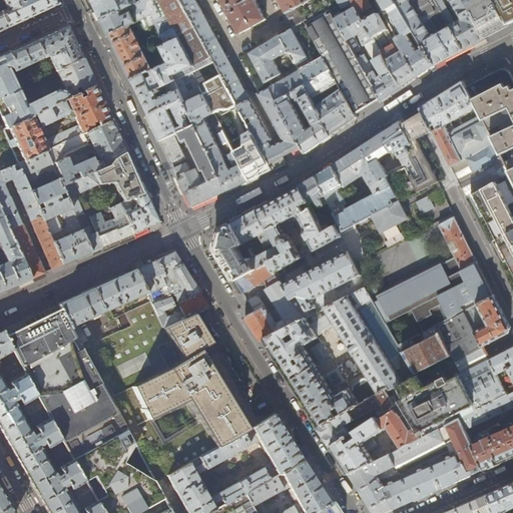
[(56,2),(55,0),(2,0),(6,9),(1,12),(8,27),(28,18),(58,4),(56,2)]
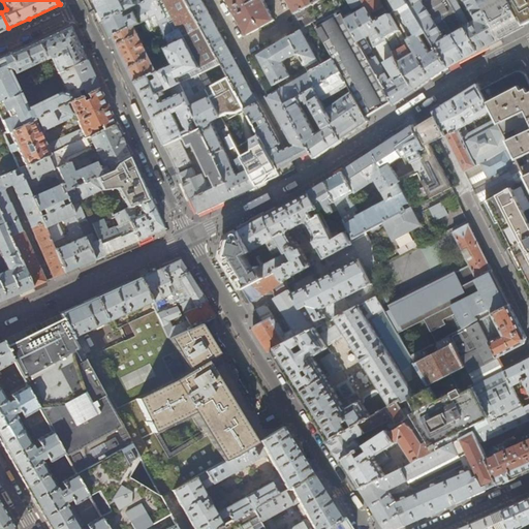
[(95,0),(105,21),(141,3),(138,0),(130,0),(124,3),(122,0),(95,0)]
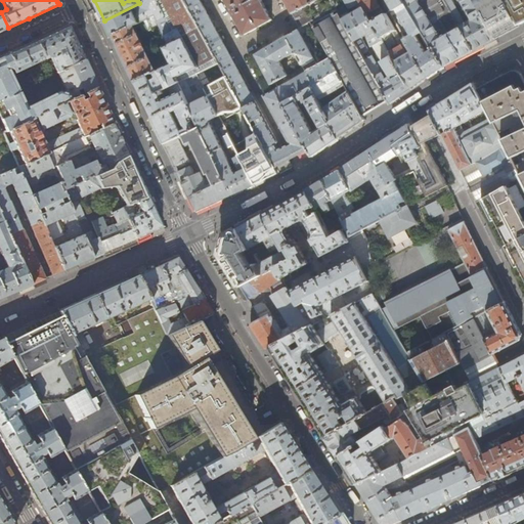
[(144,0),(139,3),(104,20),(120,53),(134,82),(147,75),(156,93),(178,83),(195,74),(219,62),(184,0),(144,0)]
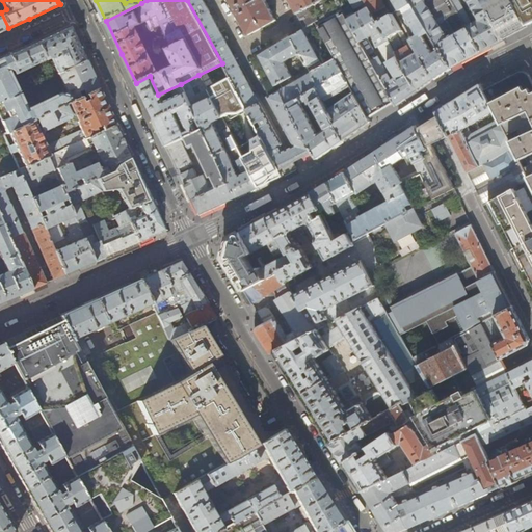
[(247,109),(259,103),(250,87),(242,72),(235,59),(232,53),(220,33),(210,12),(202,0),(187,0),(222,63),(230,77),(247,109)]
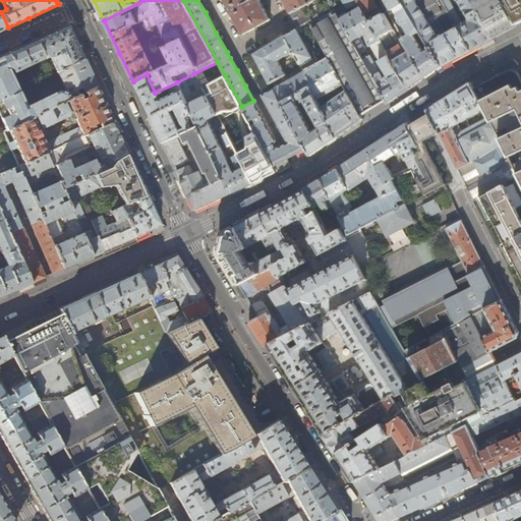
[(238,23),(243,35),(270,19),(259,0),(225,0),(232,13),(238,23)]
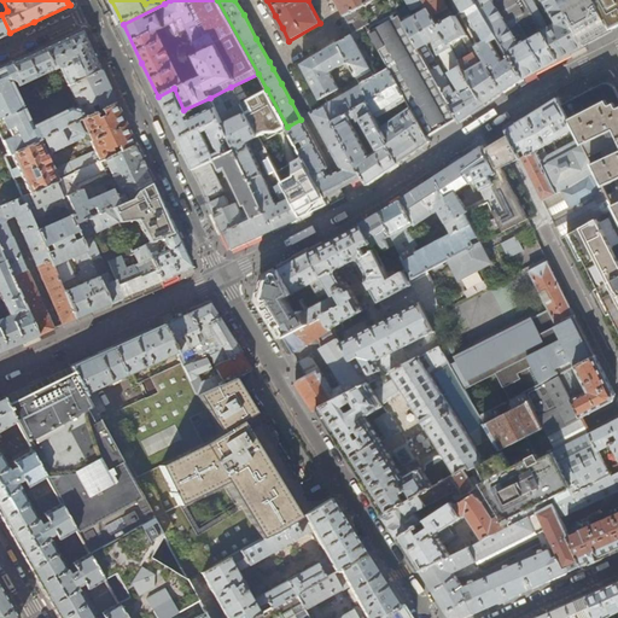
[(337,0),(339,4),(347,15),(348,21),(355,33),(360,30),(367,25),(396,9),(402,6),(401,5),(397,0),(337,0)]
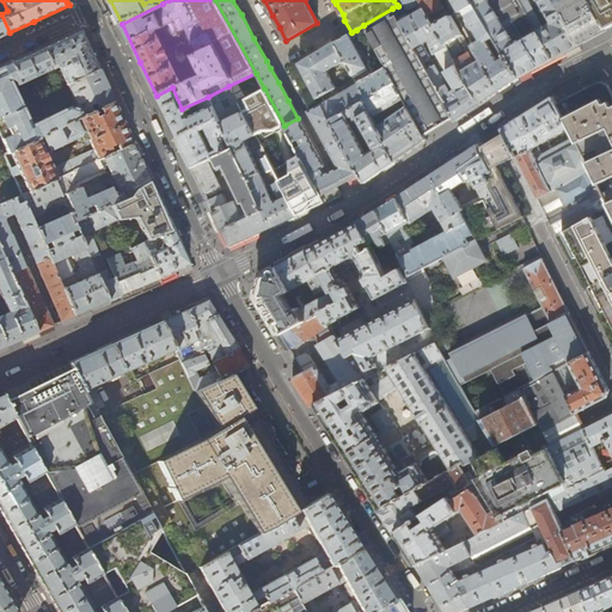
[(420,0),(404,0),(414,16),(408,18),(399,4),(397,5),(398,6),(392,8),(422,61),(429,56),(423,46),(423,43),(429,40),(436,53),(447,47),(420,0)]
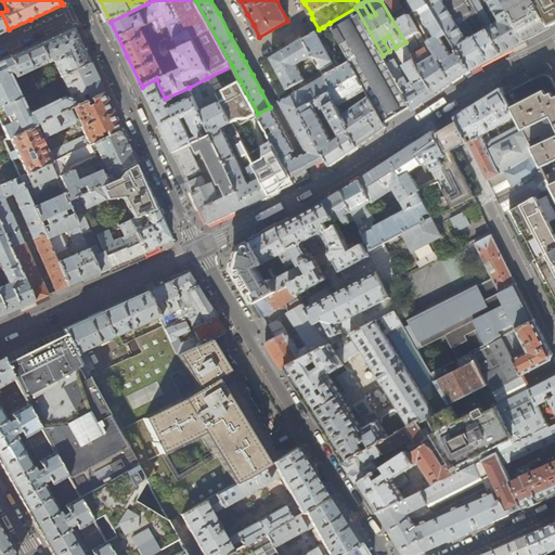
[(381,0),(405,42),(418,65),(436,94),(450,84),(452,82),(437,54),(434,55),(425,41),(422,43),(415,34),(420,31),(410,15),(409,15),(399,0),(381,0)]
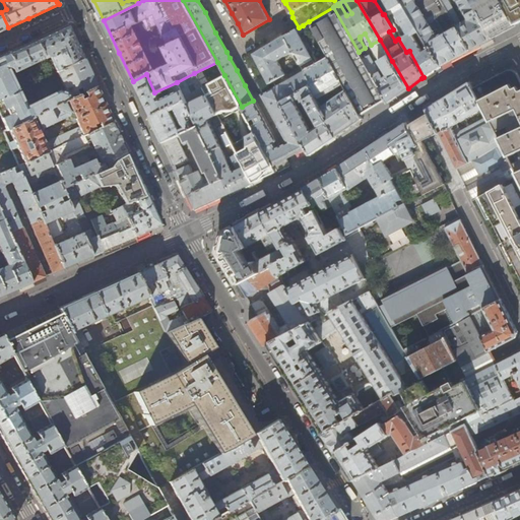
[(402,0),(386,0),(392,9),(404,3),(402,0)]
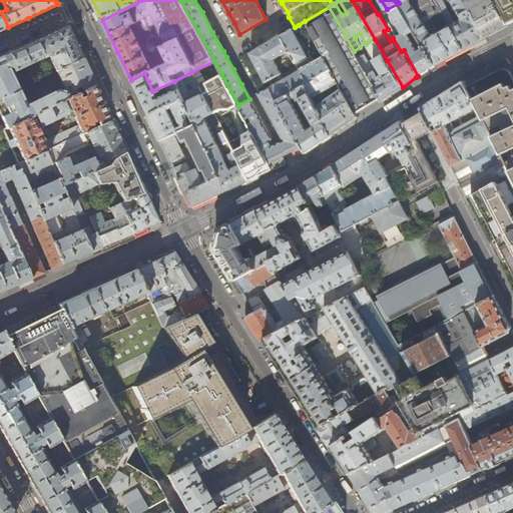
[(397,0),(399,3),(415,30),(422,43),(424,46),(435,65),(448,58),(464,50),(451,26),(435,0),(397,0)]
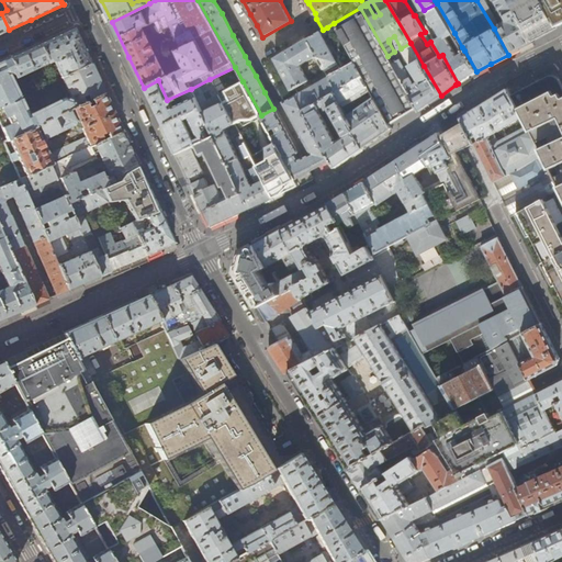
[(493,0),(506,22),(499,25),(485,0),(476,0),(494,29),(508,55),(520,48),(532,42),(509,0),(493,0)]
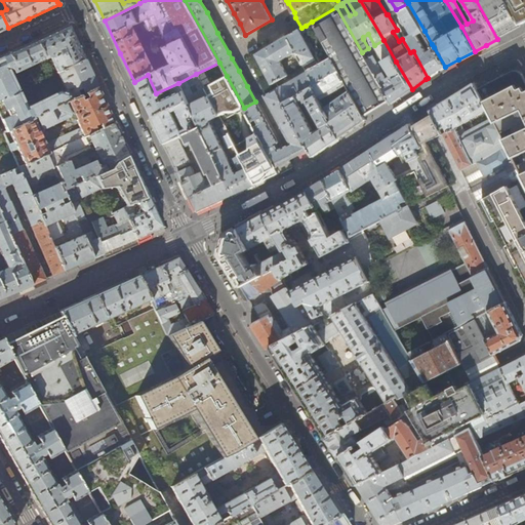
[(476,0),(497,39),(503,36),(510,32),(521,27),(520,26),(506,0),(476,0)]
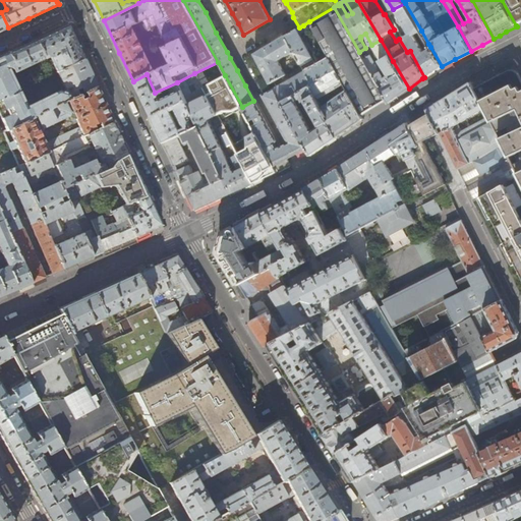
[(520,0),(502,0),(516,25),(520,22),(520,0)]
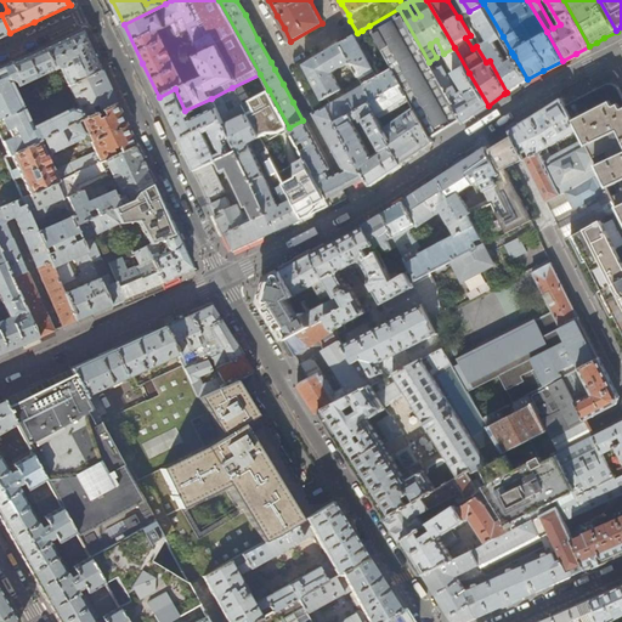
[(481,46),(490,61),(507,92),(521,83),(527,79),(514,56),(507,60),(495,40),(503,37),(484,4),(469,11),(463,15),(465,18),(474,13),(479,23),(476,26),(478,28),(479,28),(480,29),(482,29),(488,41),(481,46)]
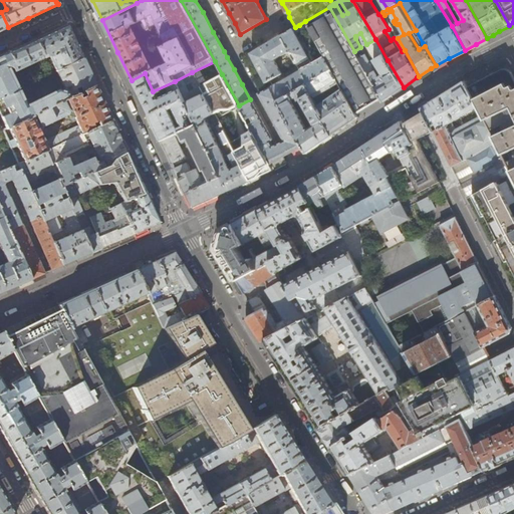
[(358,58),(357,57),(355,54),(354,51),(329,7),(305,21),(325,58),(337,80),(340,85),(356,113),(368,106),(379,99),(381,102),(382,101),(358,58)]
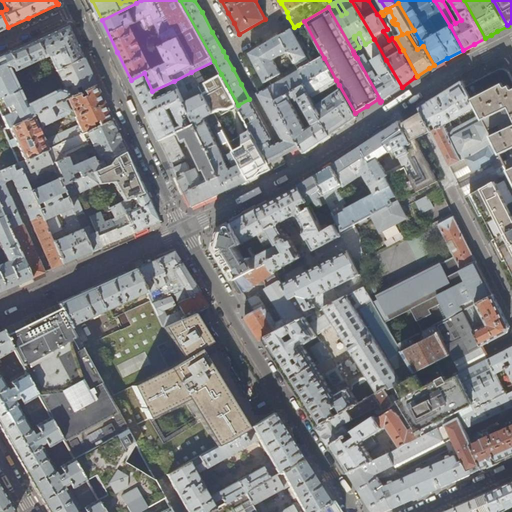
[(55,53),(63,69),(83,59),(75,42),(67,25),(26,44),(0,55),(0,112),(6,126),(7,127),(32,116),(67,99),(75,95),(70,84),(26,104),(9,70),(15,67),(17,71),(55,53)]
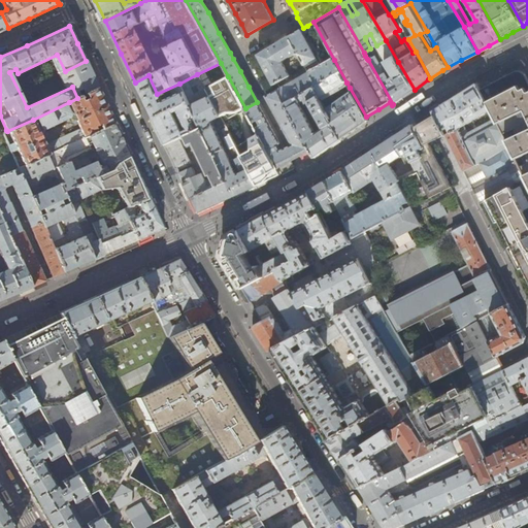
[(309,30),(307,26),(303,28),(289,37),(297,52),(304,64),(308,71),(320,64),(302,32),(304,31),(306,32),(309,30)]
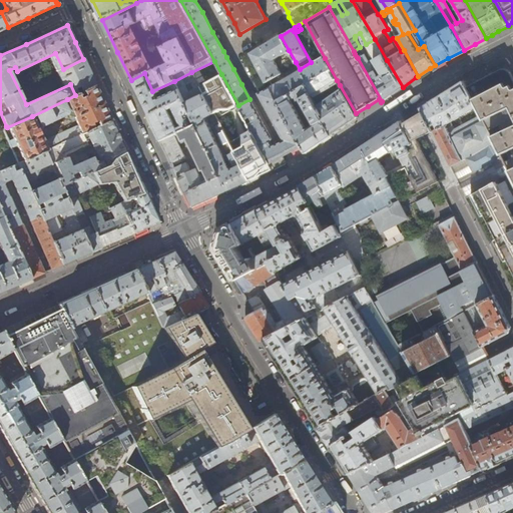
[(274,60),(289,50),(281,36),(281,35),(250,53),(255,62),(267,82),(270,80),(281,73),(274,60)]
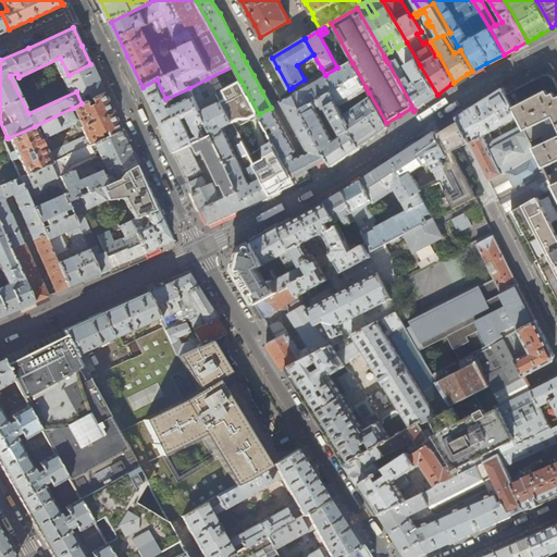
[(396,59),(388,63),(415,110),(423,103),(437,95),(420,65),(407,42),(397,48),(396,49),(415,81),(410,83),(396,59)]
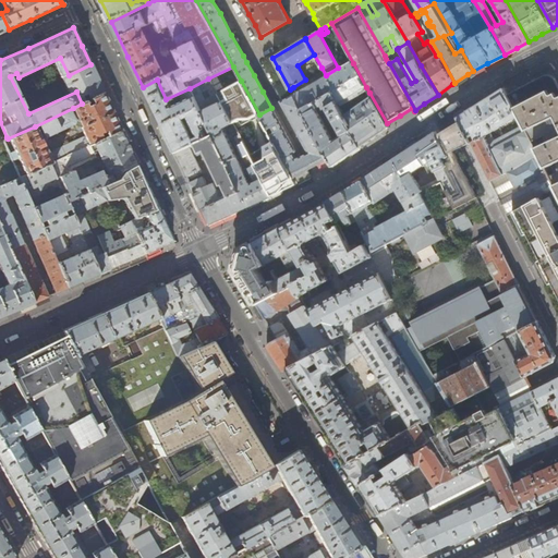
[(353,63),(327,77),(335,91),(332,92),(352,129),(350,130),(360,147),(381,133),(389,128),(387,123),(370,93),(363,98),(364,102),(356,108),(350,97),(366,87),(353,63)]
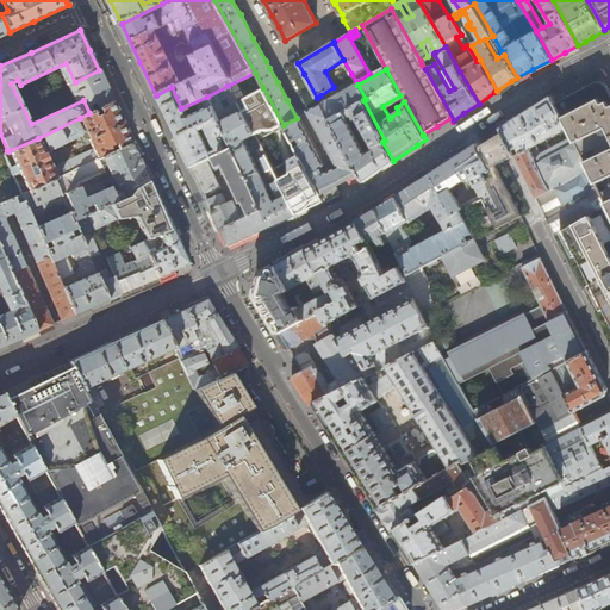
[(99,70),(75,82),(83,100),(89,113),(113,101),(101,74),(99,70)]
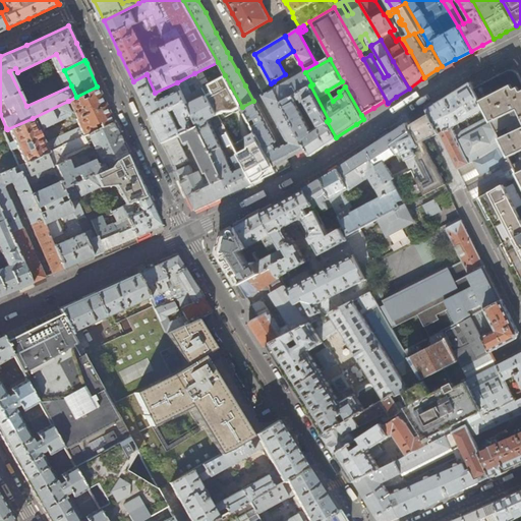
[(253,101),(242,107),(242,108),(256,133),(275,166),(288,159),(291,157),(305,150),(309,156),(310,156),(281,103),(310,85),(312,84),(305,72),(304,70),(300,63),(294,66),(299,75),(277,88),(275,89),(263,96),(278,123),(288,142),(284,145),(276,149),(275,147),(273,142),(276,141),(261,115),(253,101)]
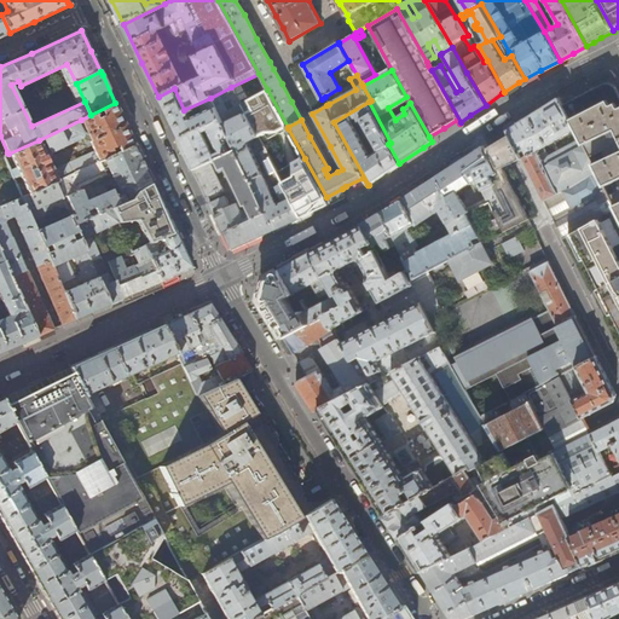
[(586,93),(563,105),(571,120),(615,209),(618,215),(618,94),(615,88),(613,85),(608,84),(603,85),(586,93)]
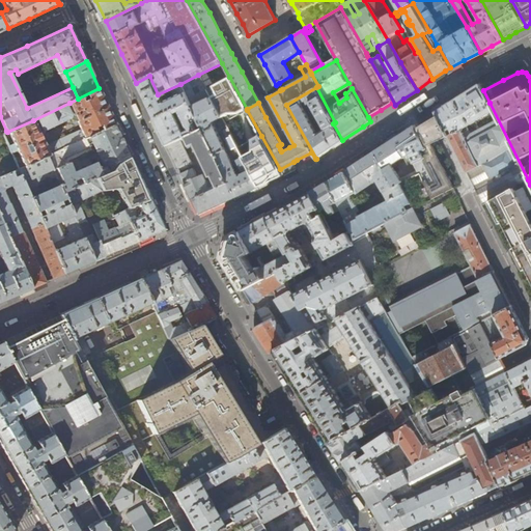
[(206,89),(198,75),(180,84),(189,102),(197,118),(202,130),(227,179),(235,197),(247,192),(257,188),(238,147),(226,126),(221,128),(225,139),(233,156),(236,155),(239,159),(235,160),(242,173),(239,175),(235,173),(213,122),(221,118),(206,89)]
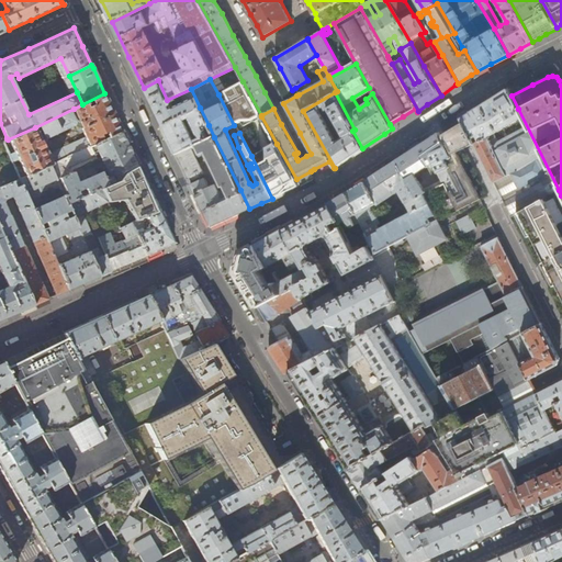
[(163,126),(200,108),(191,89),(167,100),(158,80),(144,88),(157,114),(163,126)]
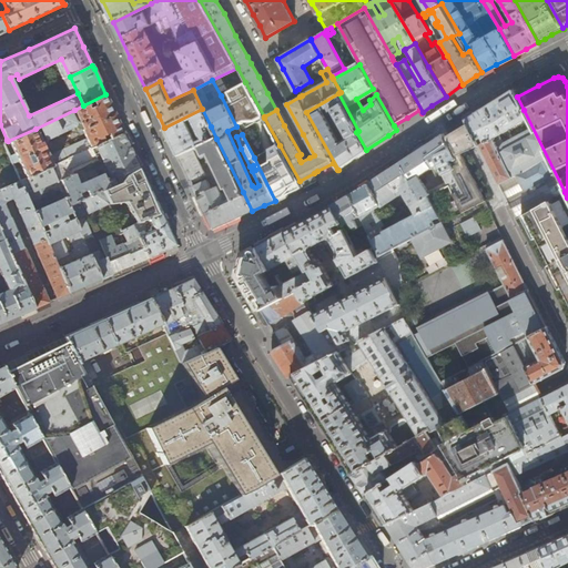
[(221,95),(236,127),(244,122),(256,122),(264,118),(264,117),(245,82),(221,95)]
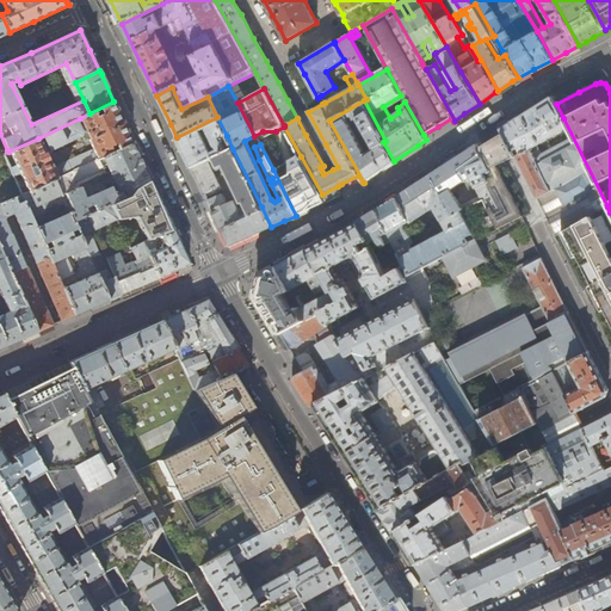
[(522,116),(500,129),(503,134),(514,156),(514,158),(517,158),(518,159),(523,171),(542,207),(553,229),(556,235),(565,230),(608,207),(563,118),(556,104),(553,97),(522,116)]
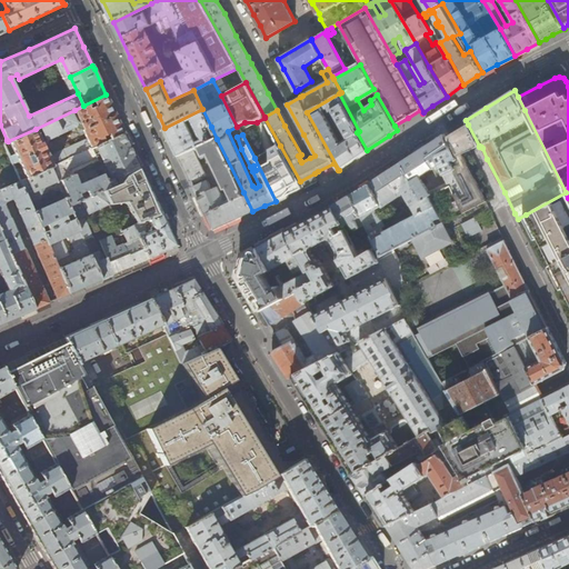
[(357,158),(367,150),(357,132),(359,131),(339,93),(307,112),(339,170),(357,158)]
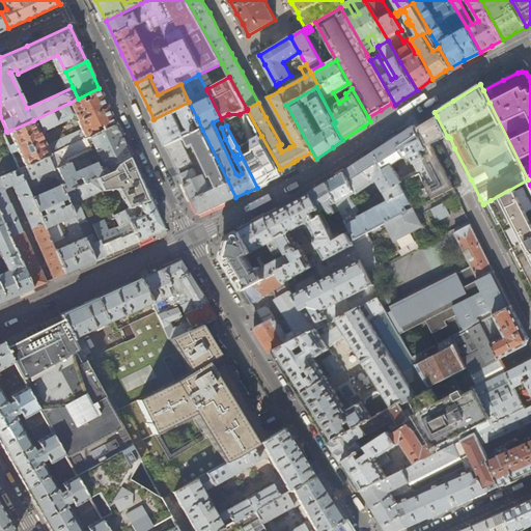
[(78,121),(81,130),(85,139),(91,136),(115,124),(110,111),(99,88),(78,99),(70,103),(78,121)]
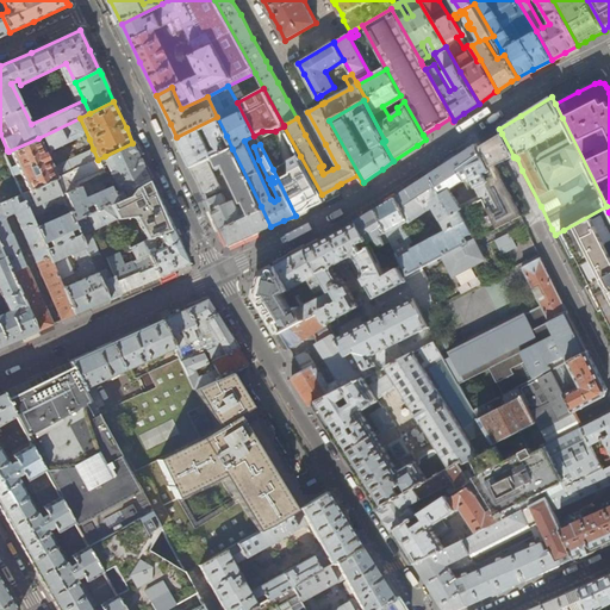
[(222,137),(226,136),(217,117),(176,137),(184,151),(191,167),(206,160),(228,150),(222,137)]
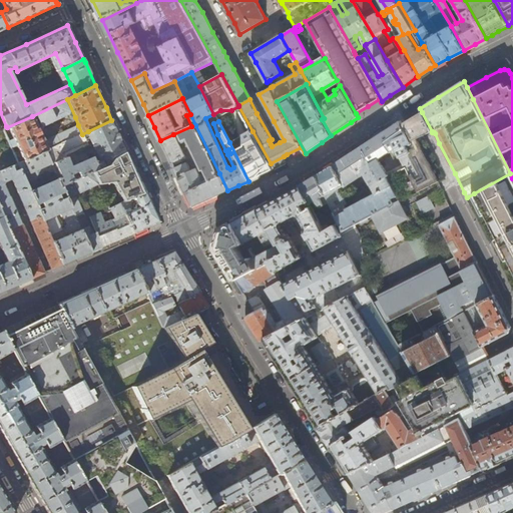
[(32,116),(37,129),(68,114),(71,119),(75,117),(67,99),(32,116)]
